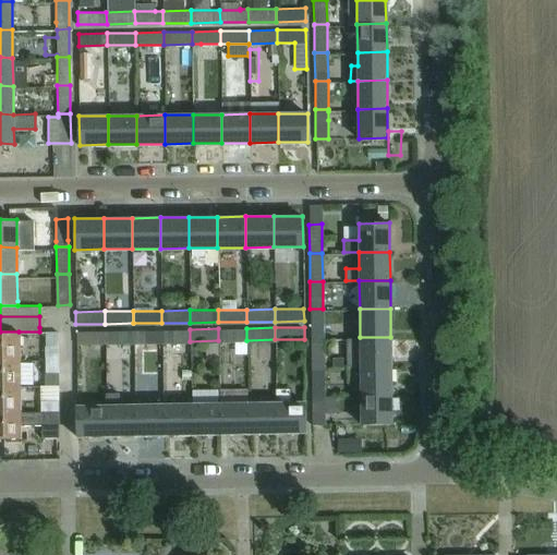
[(218,340),(246,340),(246,328),(218,328),(218,340)]
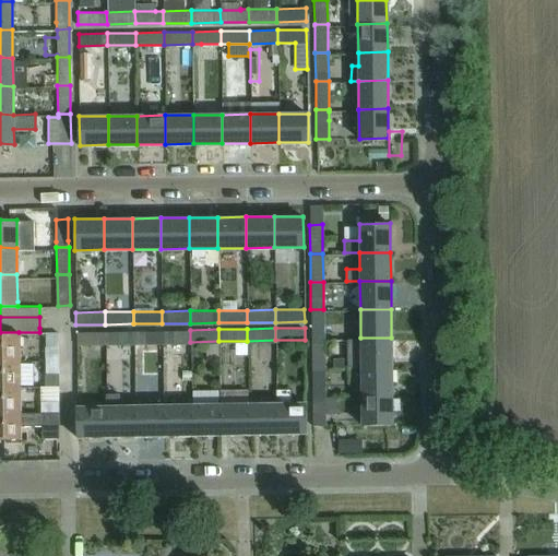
[(105,343),(133,343),(133,330),(105,331),(105,343)]
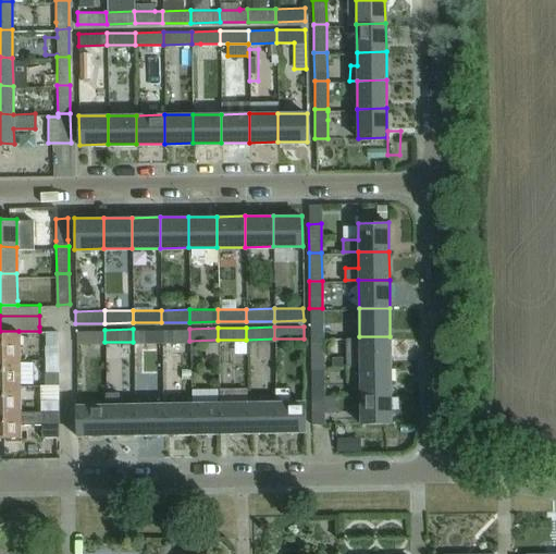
[(133,342),(161,341),(161,329),(133,329),(133,342)]
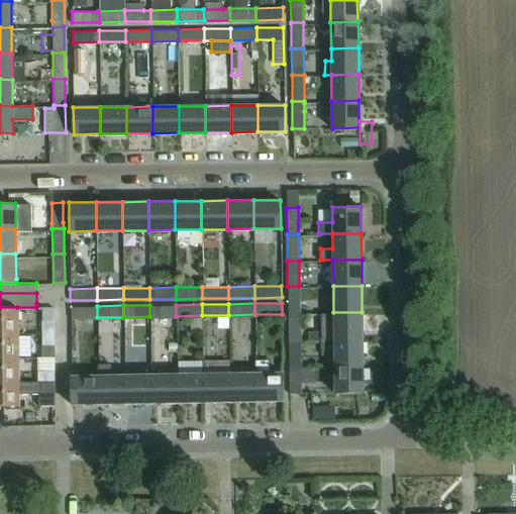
[(149,316),(176,316),(176,305),(149,305),(149,316)]
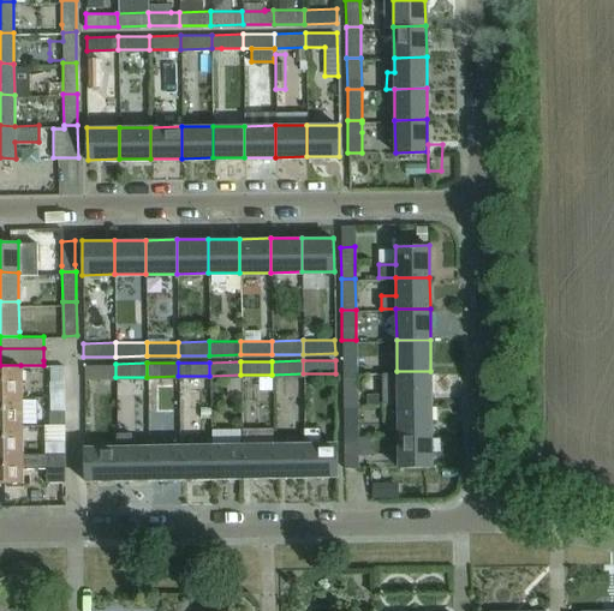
[(84,377),(115,377),(115,364),(84,364),(84,377)]
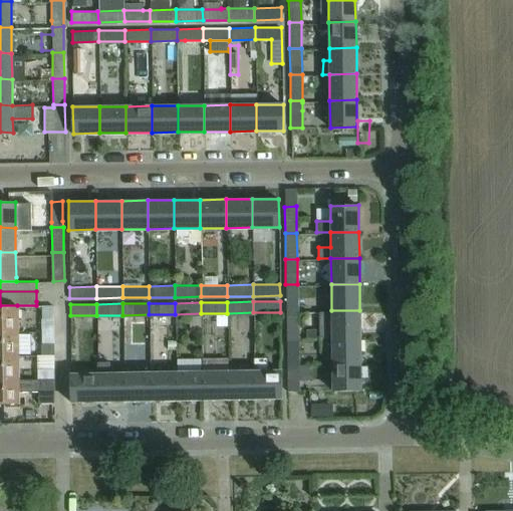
[(0,329),(18,330),(17,305),(0,305),(0,329)]
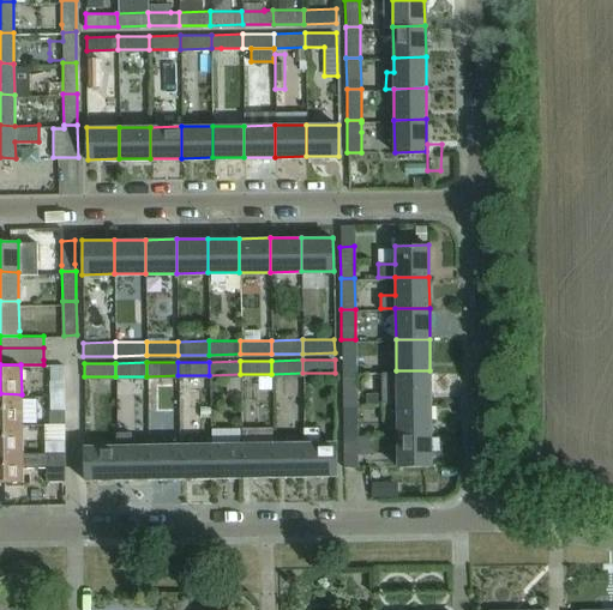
[(396,402),(431,402),(430,370),(396,370),(396,372),(382,372),(382,402),(396,402)]
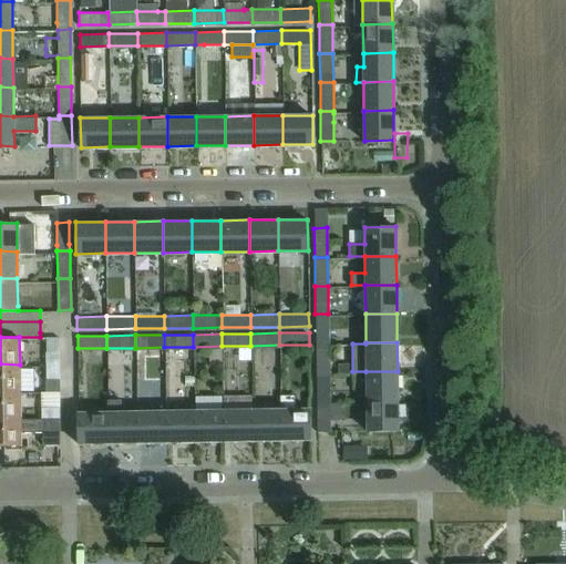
[(316,372),(329,372),(328,344),(316,344),(316,372)]
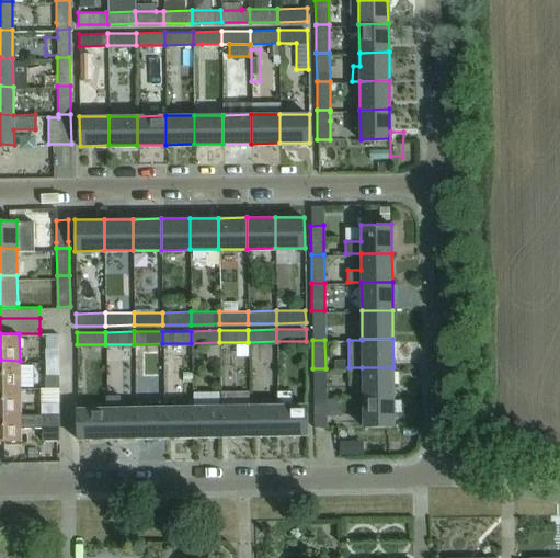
[(59,360),(59,345),(46,345),(45,360),(59,360)]
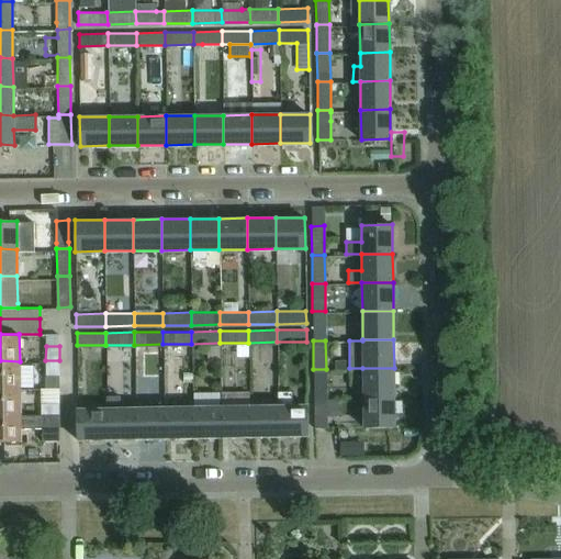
[(0,387),(20,387),(20,361),(0,360),(0,387)]
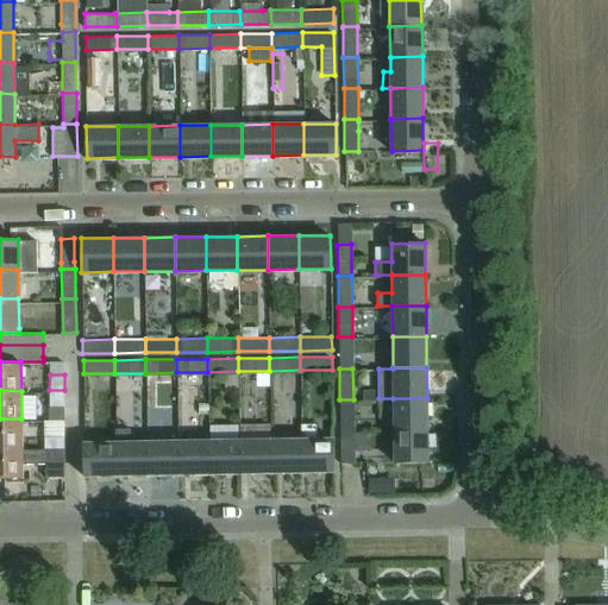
[(49,418),(63,418),(63,404),(64,390),(49,390),(49,418)]
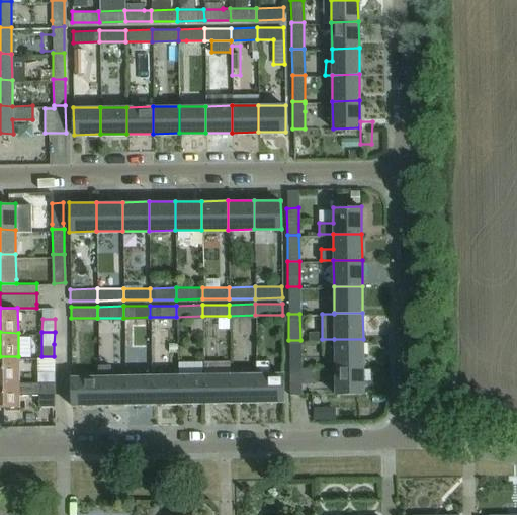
[(334,365),(363,365),(363,339),(334,339),(334,365)]
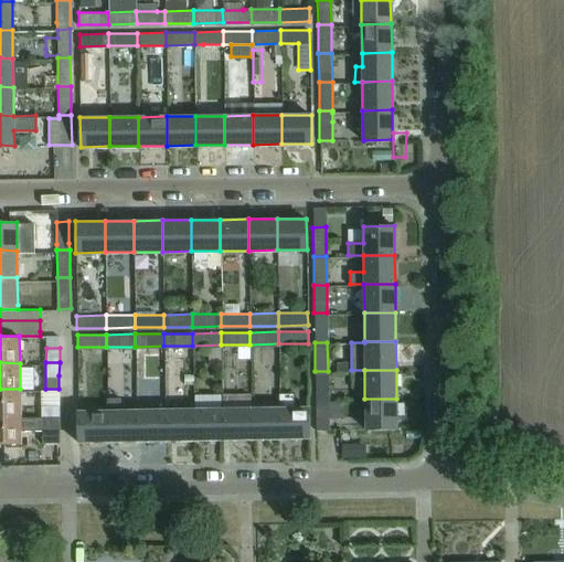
[(316,400),(328,400),(328,371),(315,371),(316,400)]
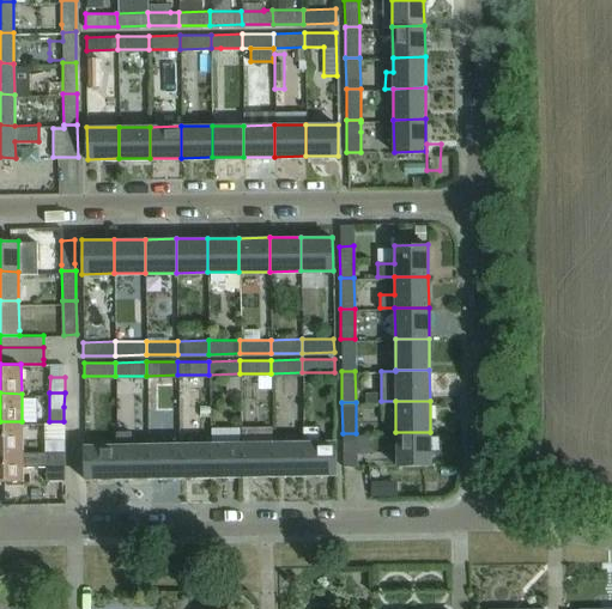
[(0,450),(22,450),(22,421),(0,421),(0,450)]
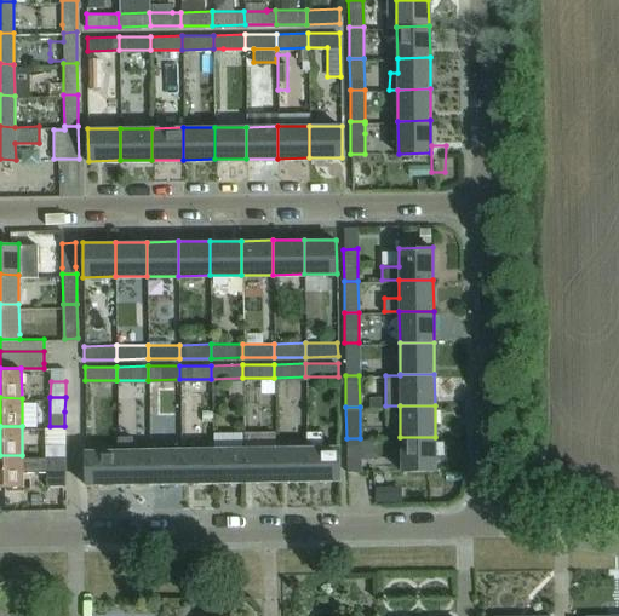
[(45,455),(64,455),(64,444),(64,426),(50,426),(50,427),(44,427),(45,455)]
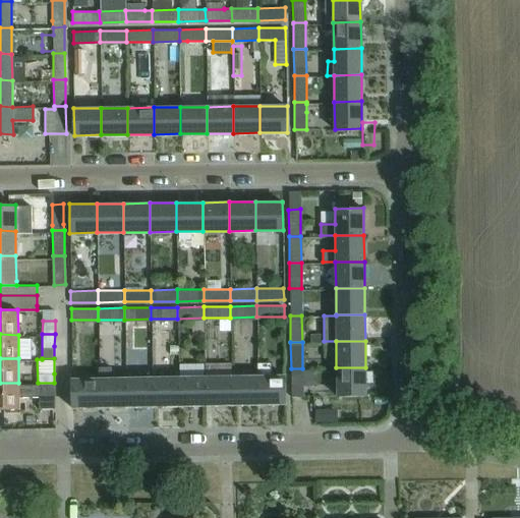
[(257,375),(257,404),(285,403),(285,375),(270,375),(270,362),(256,362),(257,375)]
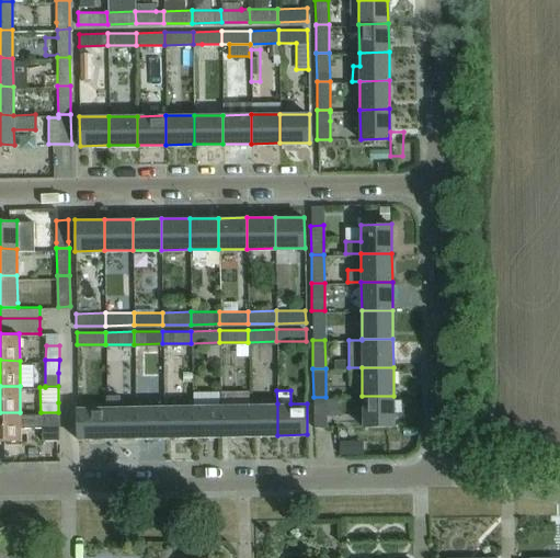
[(136,437),(135,406),(118,407),(118,395),(107,395),(107,407),(106,407),(107,439),(136,437)]
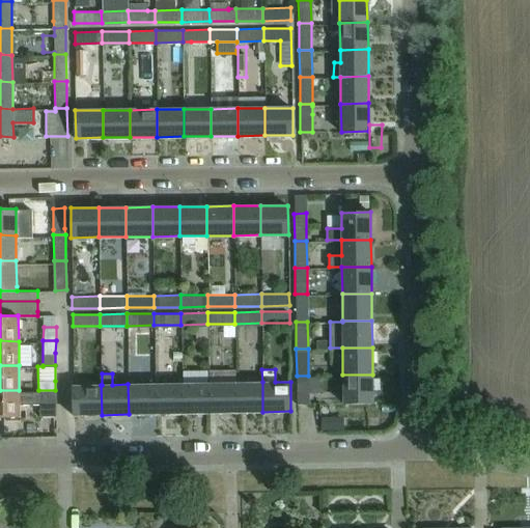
[(372,374),(342,374),(343,382),(343,403),(372,401),(372,374)]
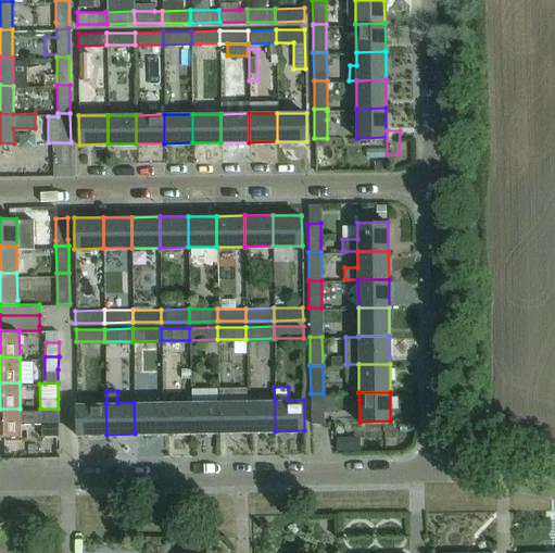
[(323,422),(323,410),(323,394),(323,393),(311,393),(311,422),(323,422)]
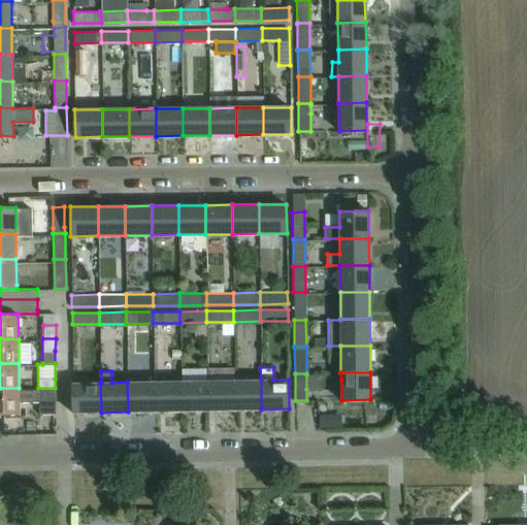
[(306,374),(306,389),(317,389),(317,373),(306,374)]
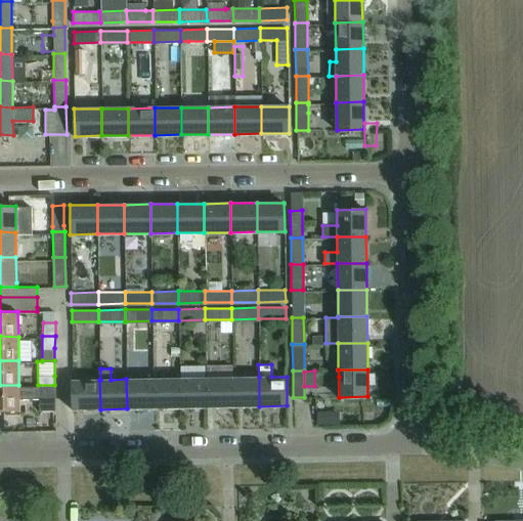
[(232,406),(259,406),(259,377),(232,378),(232,406)]
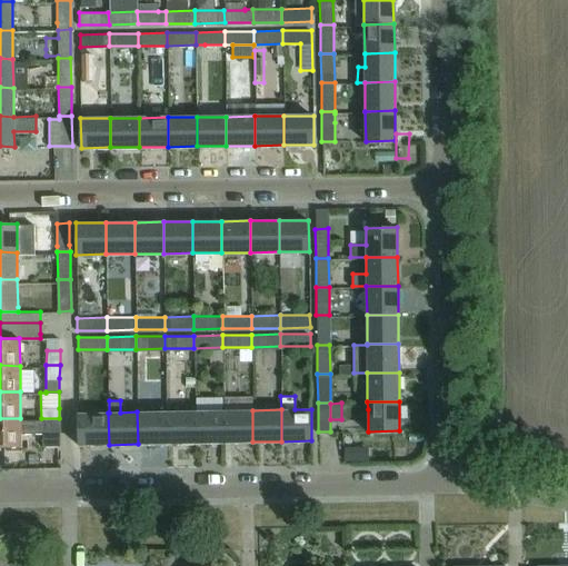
[(196,443),(223,443),(223,410),(195,411),(196,443)]
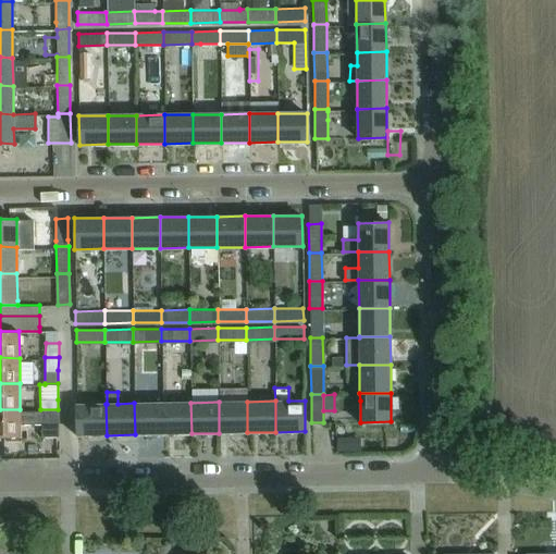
[(219,433),(247,432),(247,402),(219,402),(219,433)]
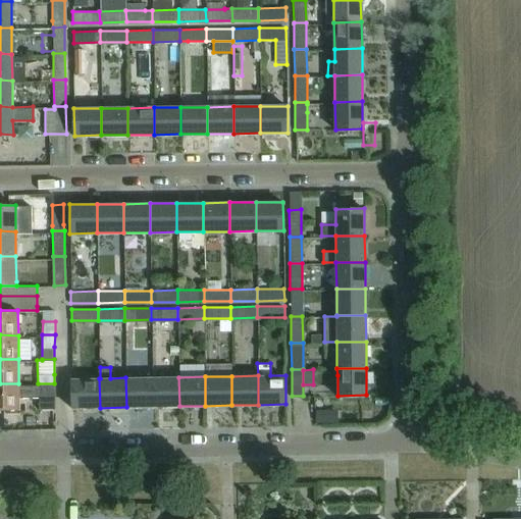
[(126,407),(153,407),(152,377),(125,377),(126,407)]
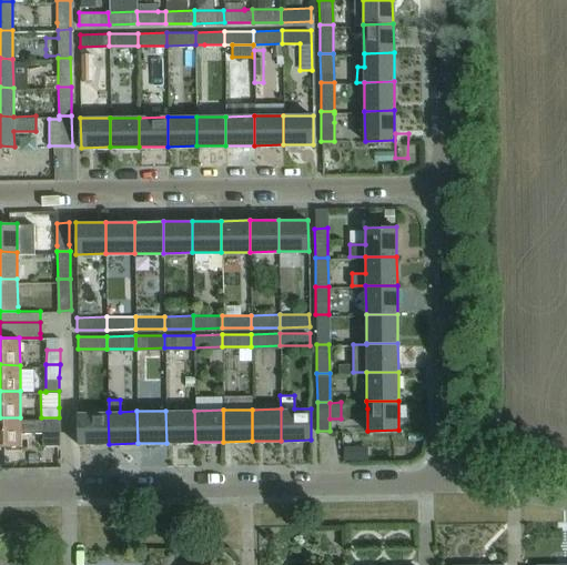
[(166,443),(195,442),(194,411),(165,411),(166,443)]
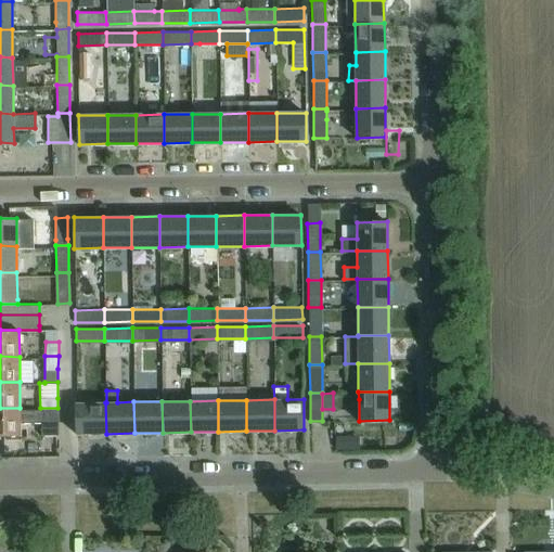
[(77,434),(106,434),(105,402),(76,402),(77,434)]
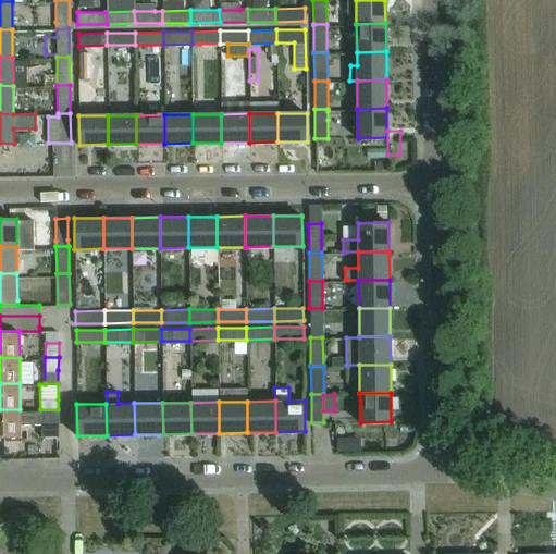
[(20,409),(0,409),(0,435),(21,436),(21,423),(40,422),(41,435),(59,435),(58,409),(40,409),(20,409)]
